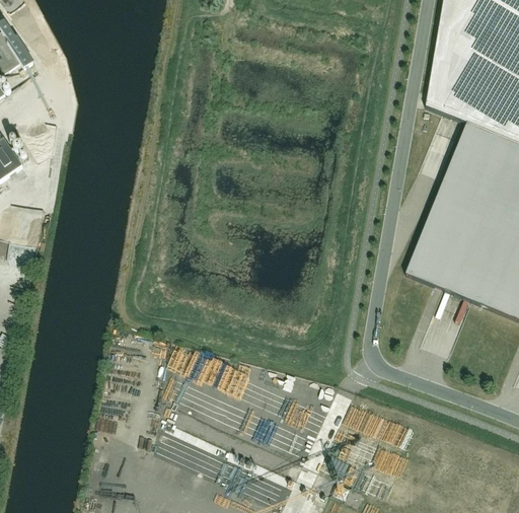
[(466,121),(405,272),(518,317),(518,0),(442,0),(428,88),(425,104),(466,121)]
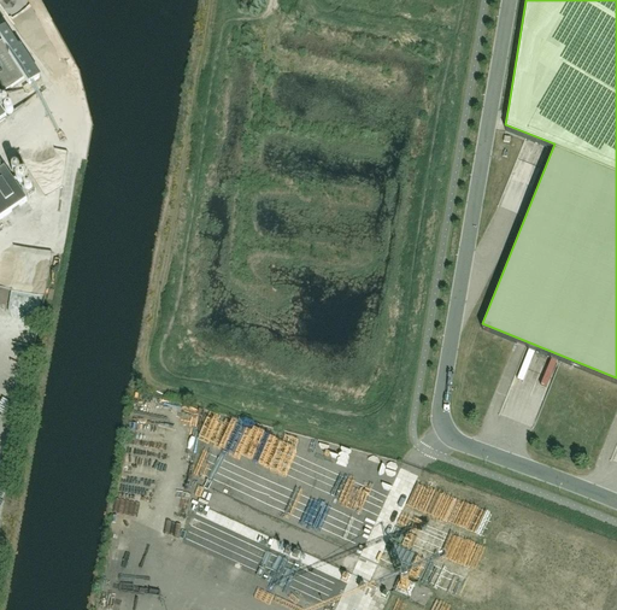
[(0,35),(0,116),(9,111),(0,98),(0,75),(6,84),(25,71),(30,78),(41,71),(21,42),(19,42),(5,23),(0,25),(0,29),(3,34),(0,35)]
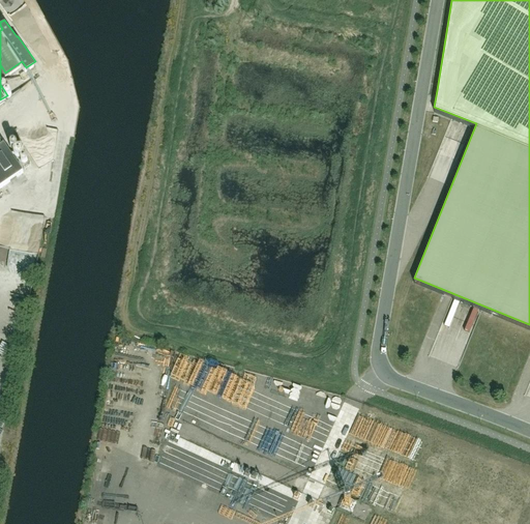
[(7,82),(3,84),(8,93),(12,90),(7,82)]
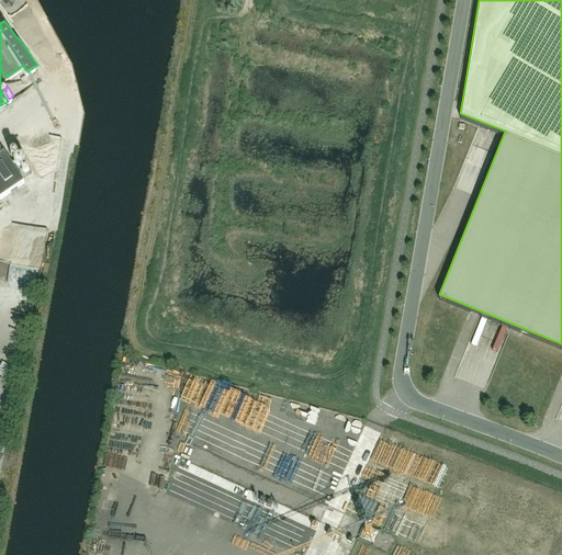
[(0,194),(25,177),(4,147),(0,150),(0,194)]
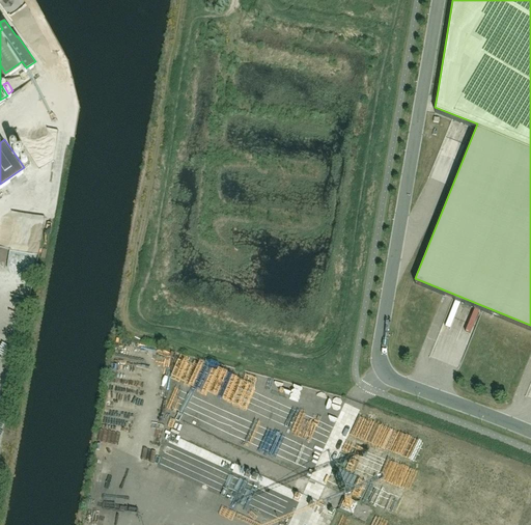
[(3,195),(8,201),(15,195),(9,189),(3,195)]
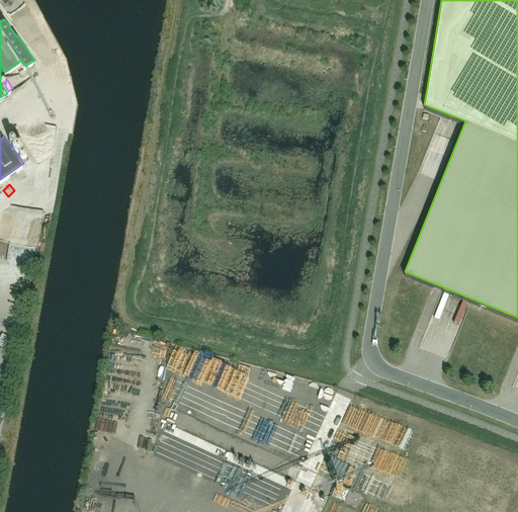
[(36,185),(35,194),(49,195),(50,187),(36,185)]
